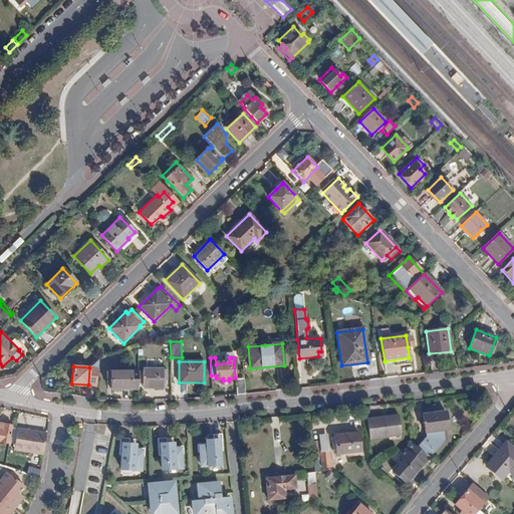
[(110,369),(110,391),(138,391),(138,369),(110,369)]
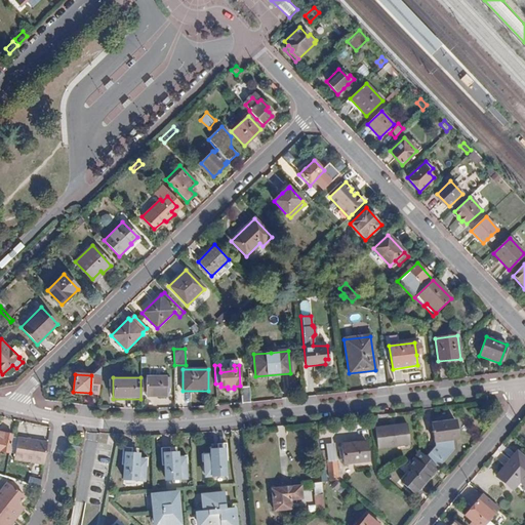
[(170,396),(170,377),(146,377),(146,396),(170,396)]
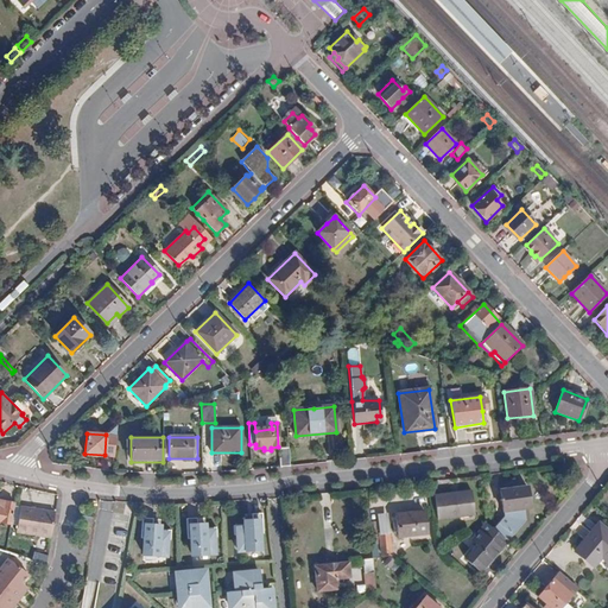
[(278,451),(279,467),(290,467),(289,448),(282,448),(278,451)]
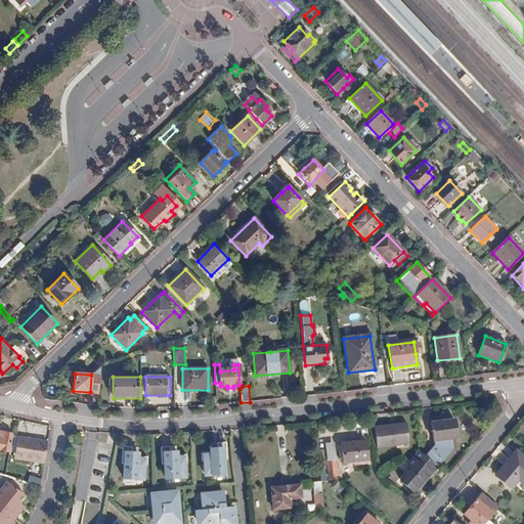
[(39,397),(37,404),(53,408),(55,401),(39,397)]
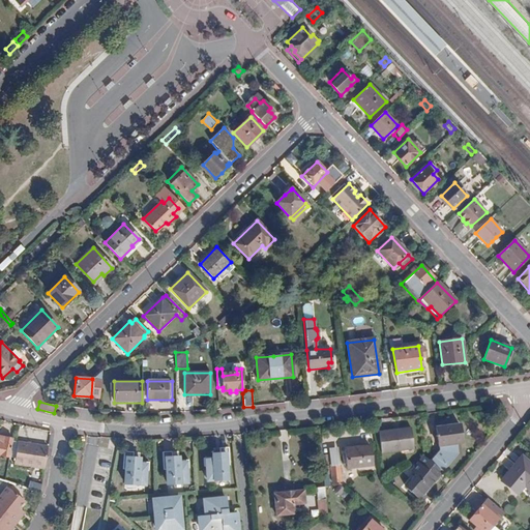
[(454,444),(462,444),(460,424),(435,428),(440,459),(455,457),(454,444)]
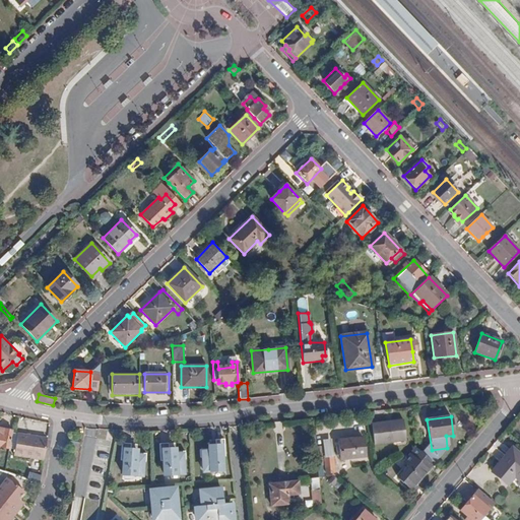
[(405,439),(403,420),(372,424),(374,445),(395,443),(395,439),(405,439)]
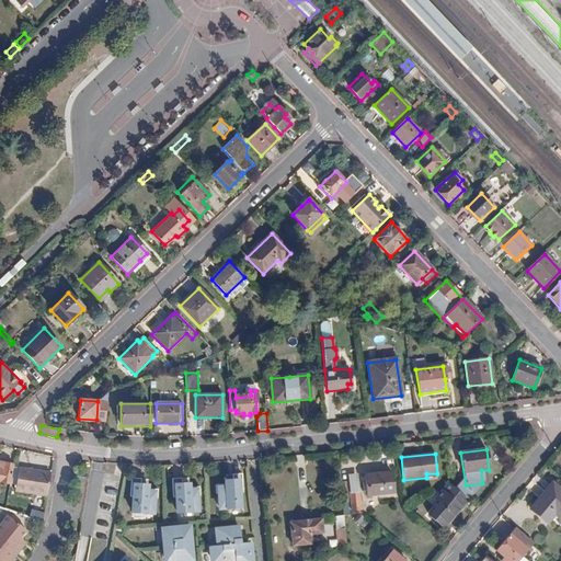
[(0,481),(11,484),(11,483),(14,466),(14,465),(4,462),(3,468),(0,467),(0,481)]
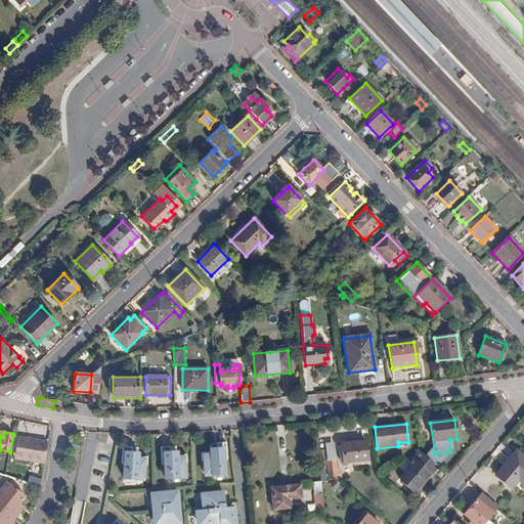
[(49,443),(13,435),(10,451),(16,452),(14,459),(44,465),(49,443)]
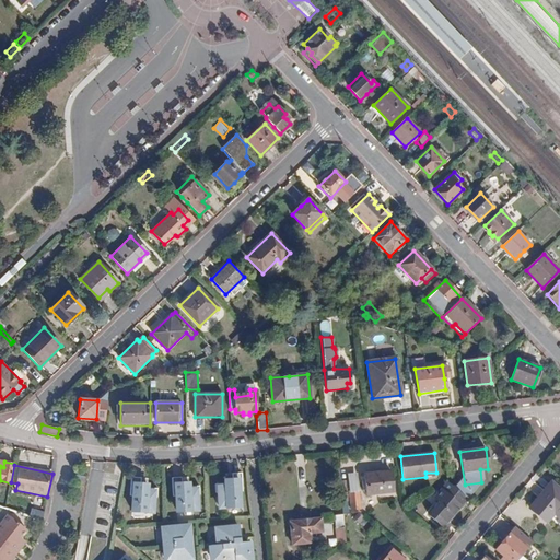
[(364,475),(366,496),(394,492),(391,471),(364,475)]
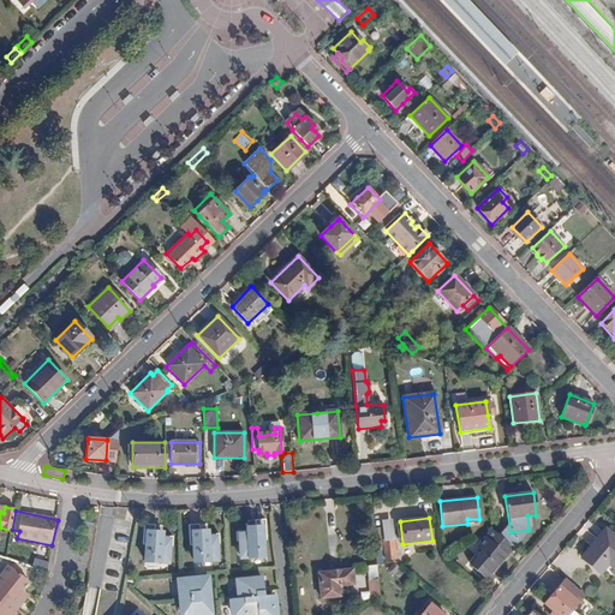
[(266,541),(264,520),(254,520),(254,527),(246,527),(246,531),(236,531),(236,542),(239,542),(239,557),(262,556),(262,541),(266,541)]
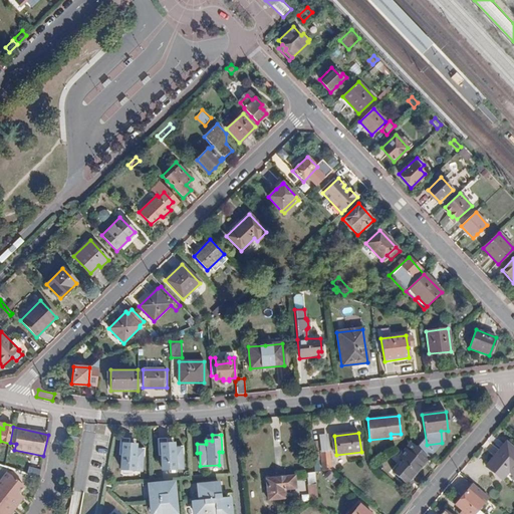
[(129,445),(129,439),(119,438),(118,455),(121,455),(120,469),(140,471),(141,457),(143,457),(144,449),(135,448),(135,445),(129,445)]
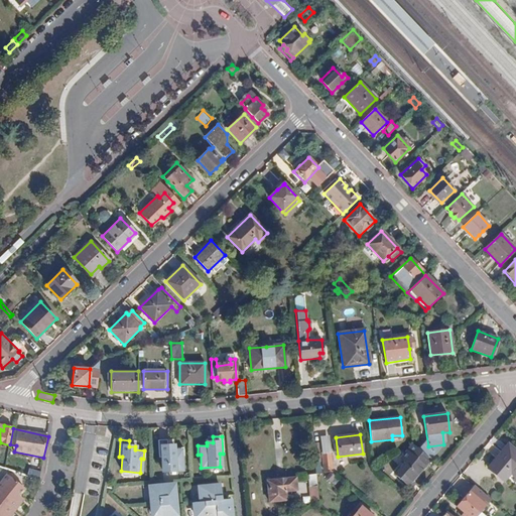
[(167,445),(167,439),(158,439),(159,457),(161,457),(162,471),(181,470),(181,456),(183,456),(183,446),(173,447),(173,445),(167,445)]
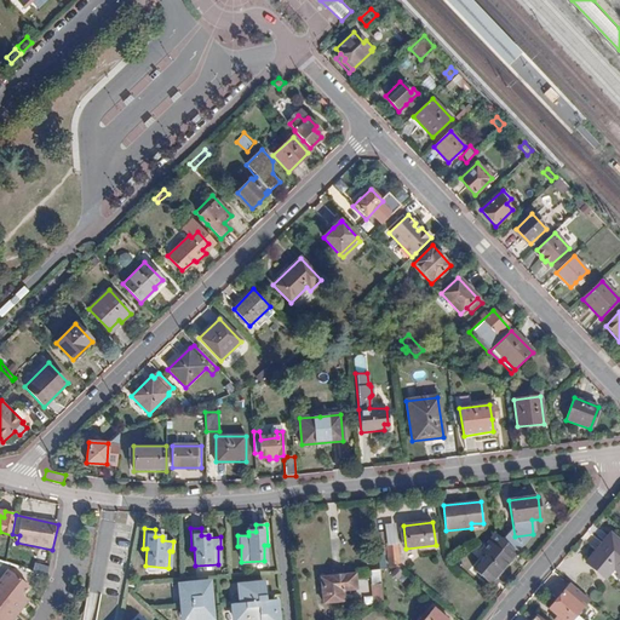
[(395,529),(384,530),(384,532),(385,545),(396,544),(395,529)]
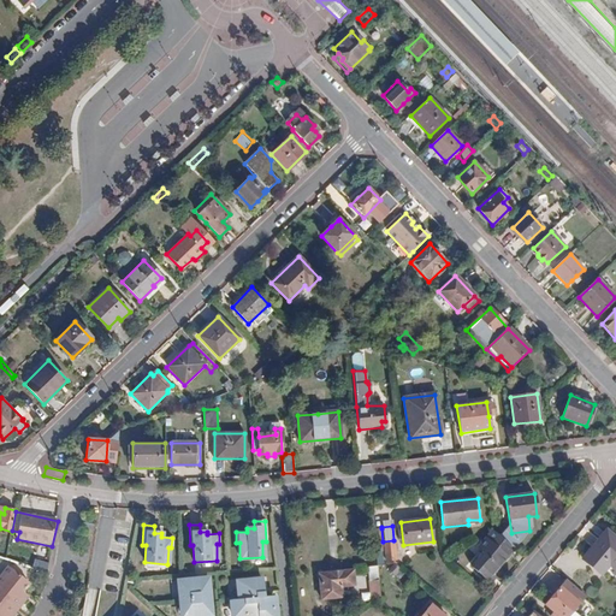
[(372,529),(374,552),(384,551),(383,542),(381,528),(372,529)]
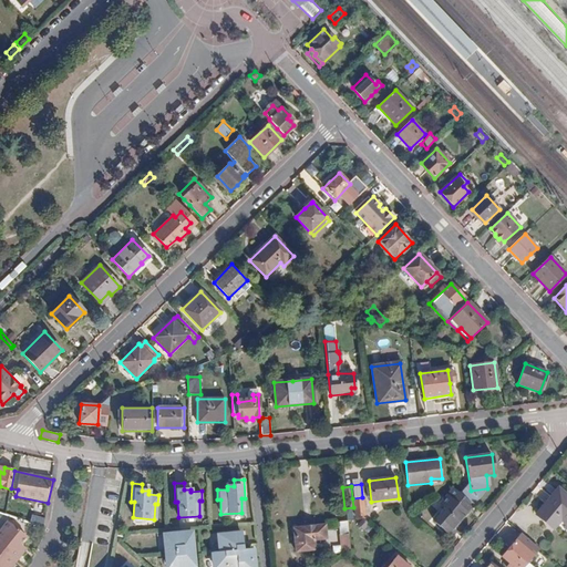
[(563,491),(558,487),(552,495),(557,498),(563,491)]
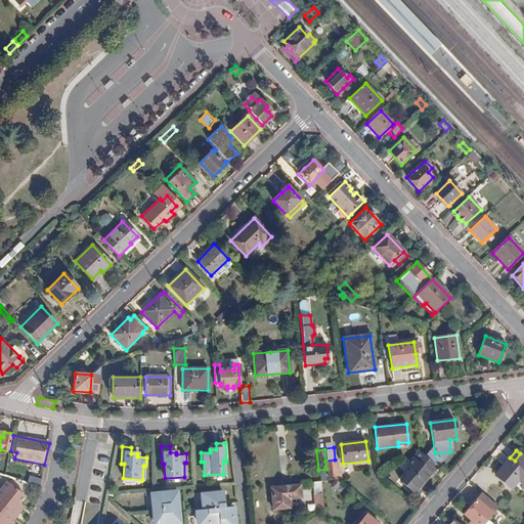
[(431,474),(437,466),(420,451),(412,459),(431,474)]
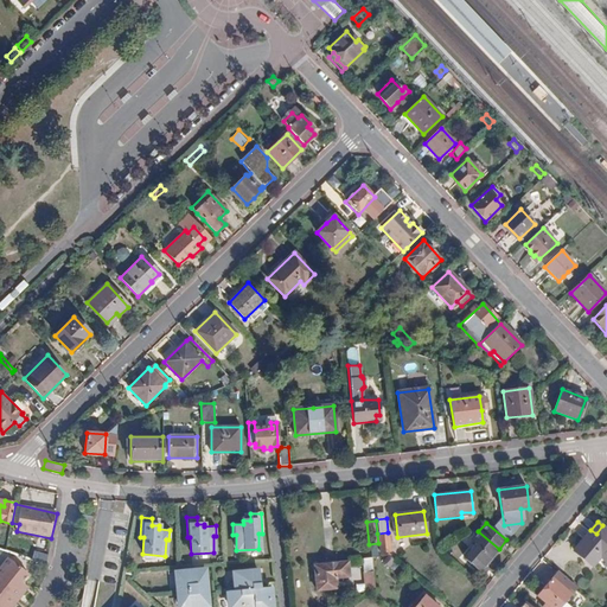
[(606,529),(602,525),(596,534),(590,530),(573,551),(590,567),(600,557),(606,563),(606,529)]
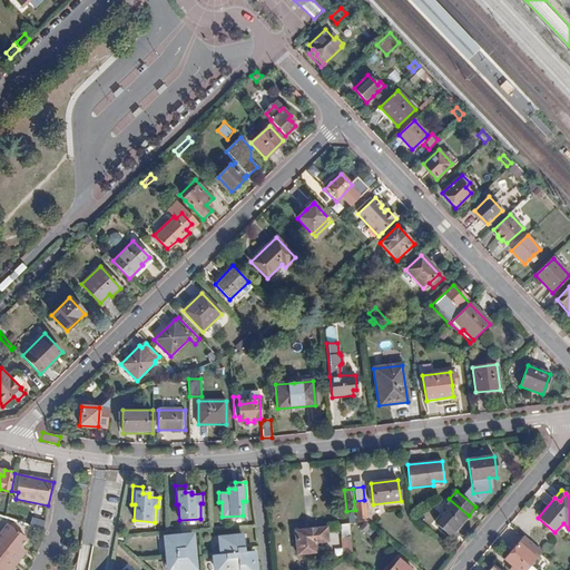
[(450,537),(469,516),(449,499),(442,507),(448,512),(436,524),(450,537)]
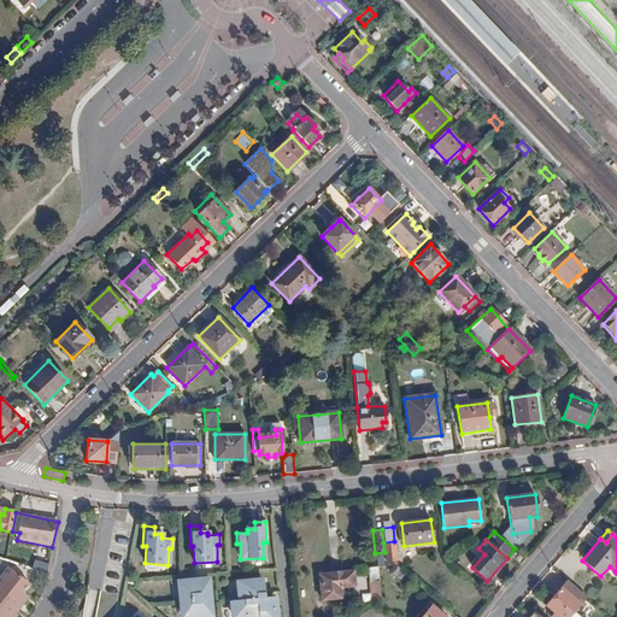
[(386,562),(395,560),(394,541),(383,542),(385,552),(386,562)]
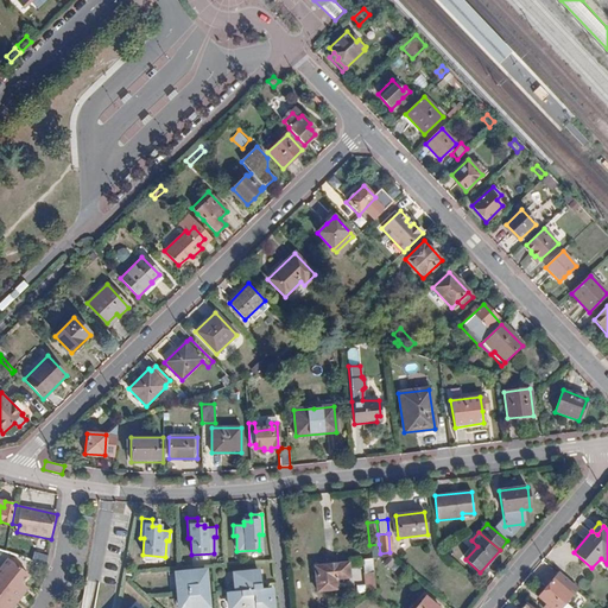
[(35,553),(32,562),(48,567),(49,558),(35,553)]
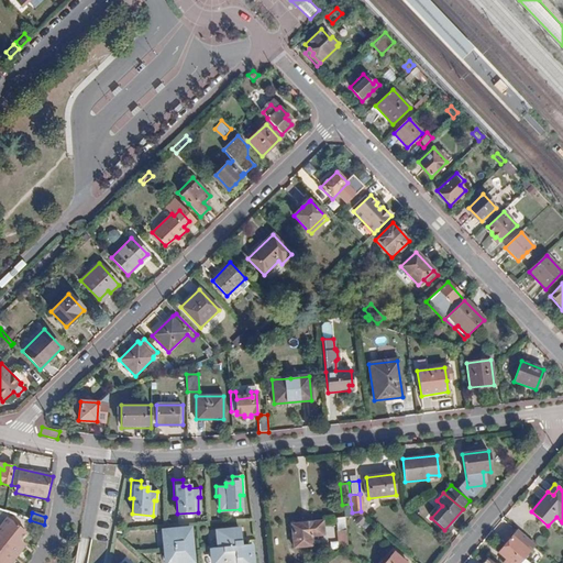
[(360,526),(365,520),(361,516),(355,521),(360,526)]
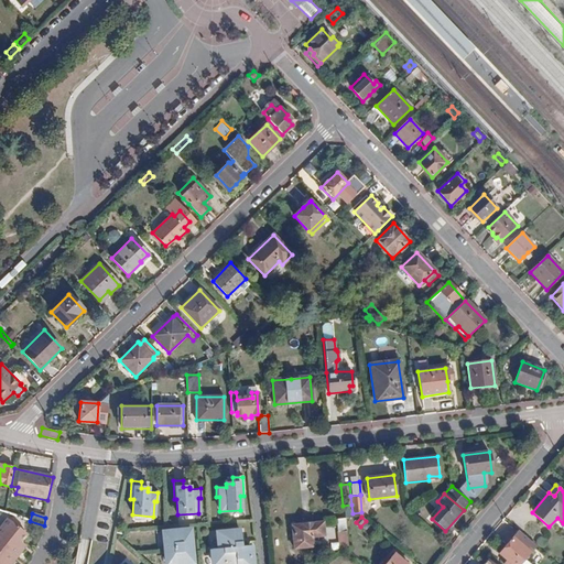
[(22,542),(28,535),(8,519),(0,527),(0,545),(10,554),(17,546),(22,542)]
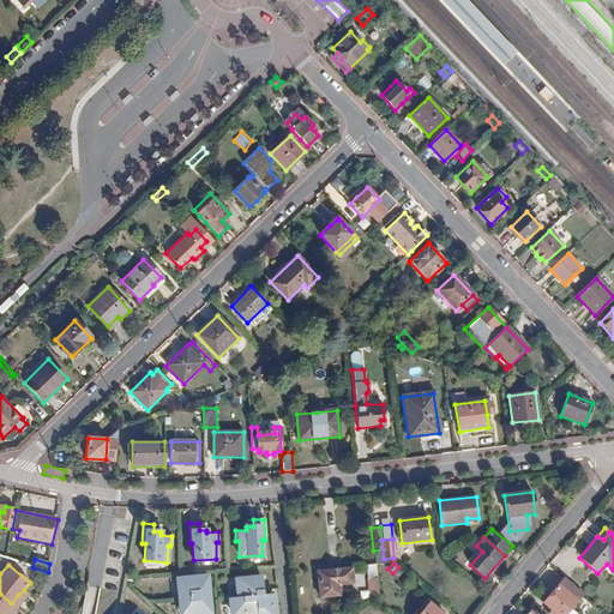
[(375,565),(366,566),(369,600),(374,597),(379,595),(375,565)]
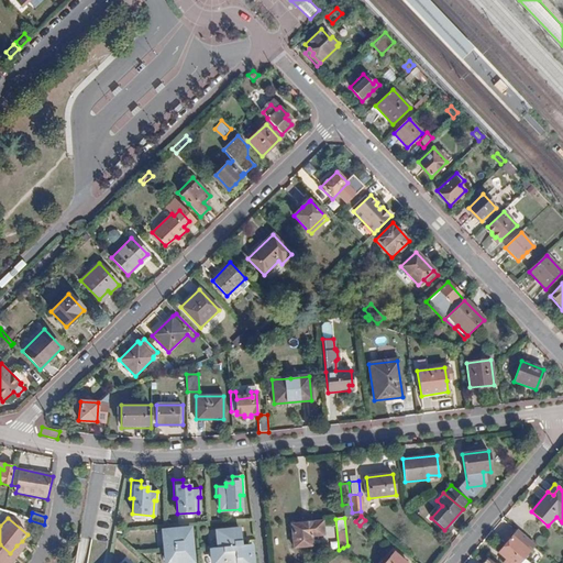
[(312,547),(311,537),(323,534),(322,521),(291,523),(294,548),(312,547)]
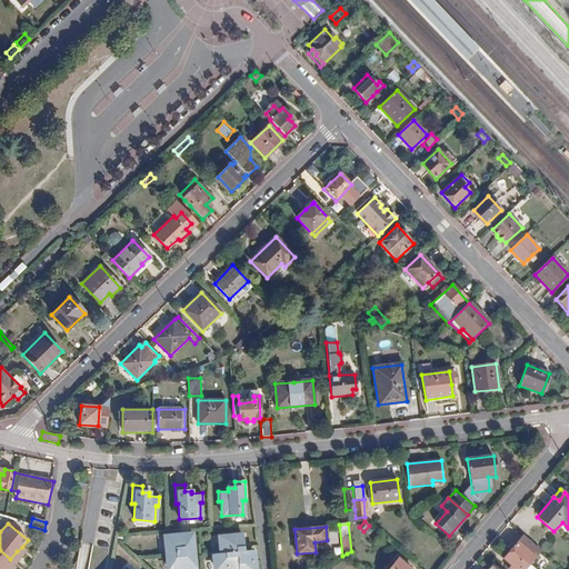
[(185,568),(195,568),(191,537),(167,539),(169,568),(185,568)]
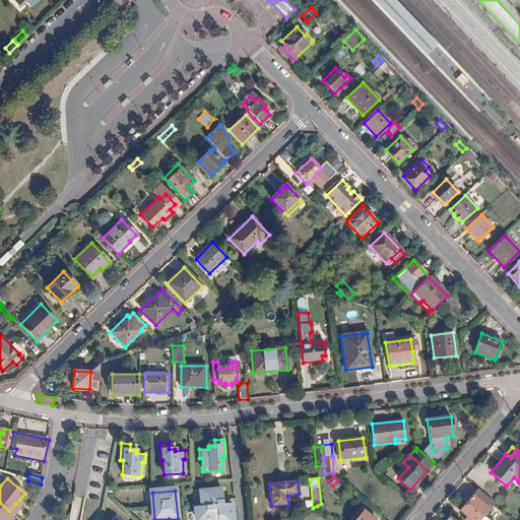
[(224,508),(223,495),(203,497),(204,511),(197,511),(198,519),(232,519),(232,508),(224,508)]
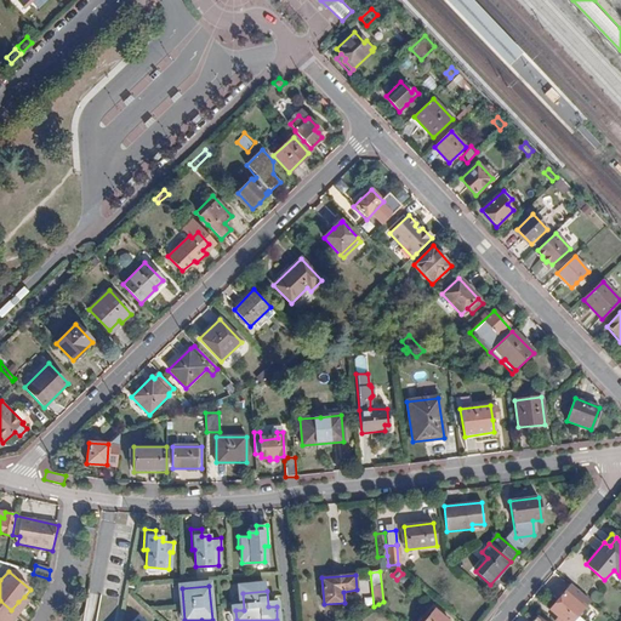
[(570,620),(582,608),(564,592),(548,610),(557,617),(553,620),(570,620)]
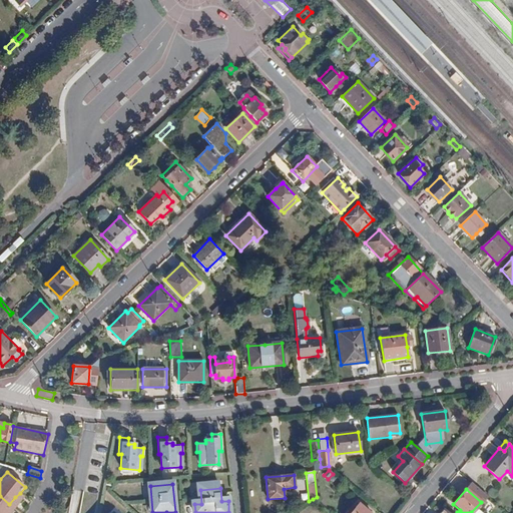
[(19,501),(24,496),(20,493),(15,497),(19,501)]
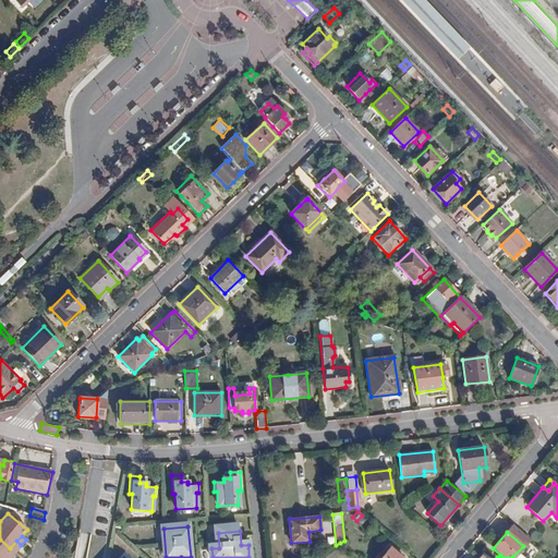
[(0,557),(1,557),(10,548),(0,540),(0,557)]
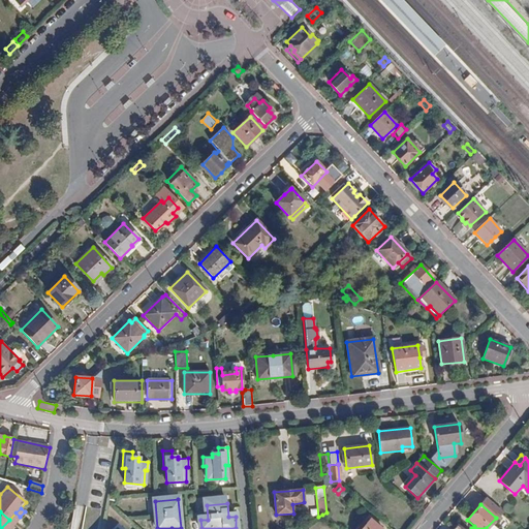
[(20,517),(16,512),(9,520),(14,524),(20,517)]
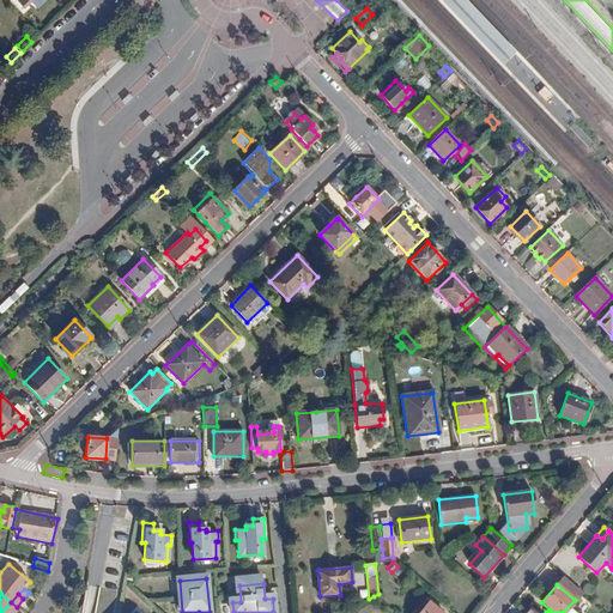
[(11,612),(12,612),(17,607),(11,602),(1,612),(11,612)]
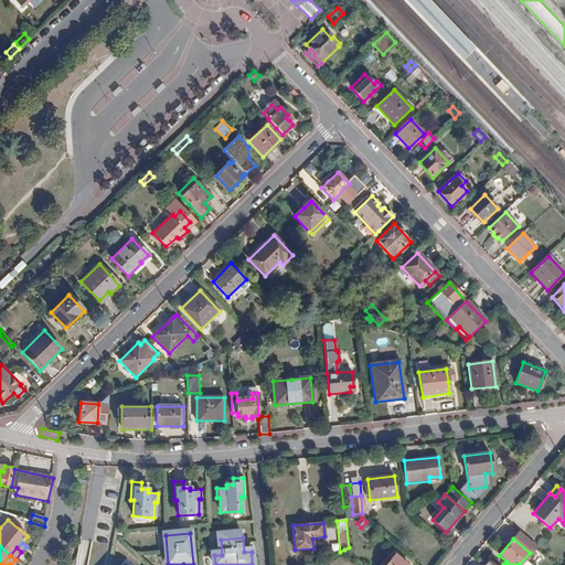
[(407,564),(396,555),(386,564),(407,564)]
